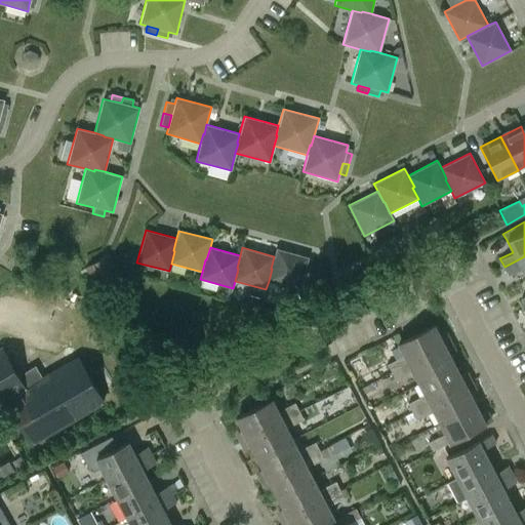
[(272,269),(269,281),(299,290),(309,257),(276,248),(274,256),(271,269),(272,269)]
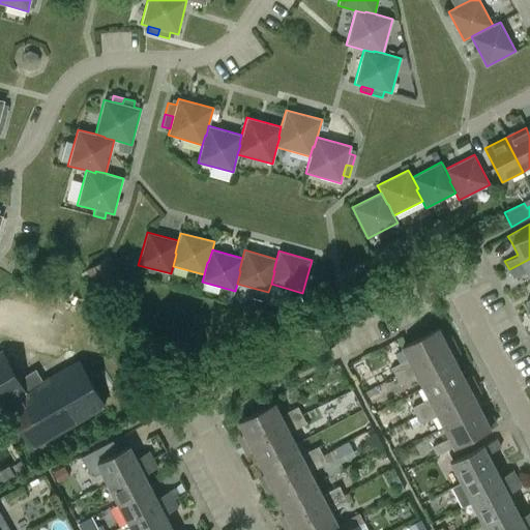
[(87,270),(102,299),(124,288),(109,259),(87,270)]
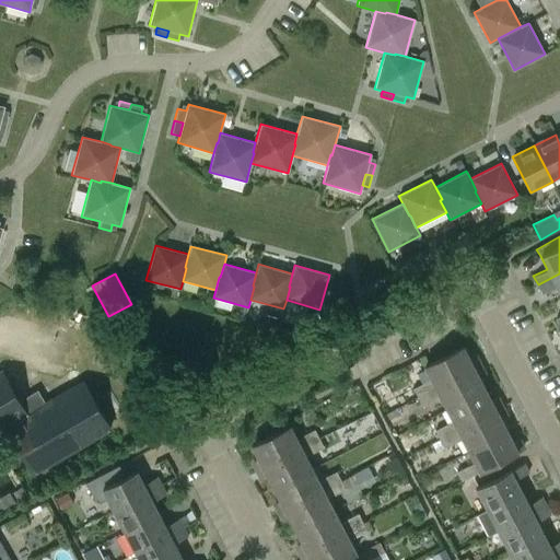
[(557,288),(559,294),(559,273),(538,284),(543,294),(557,288)]
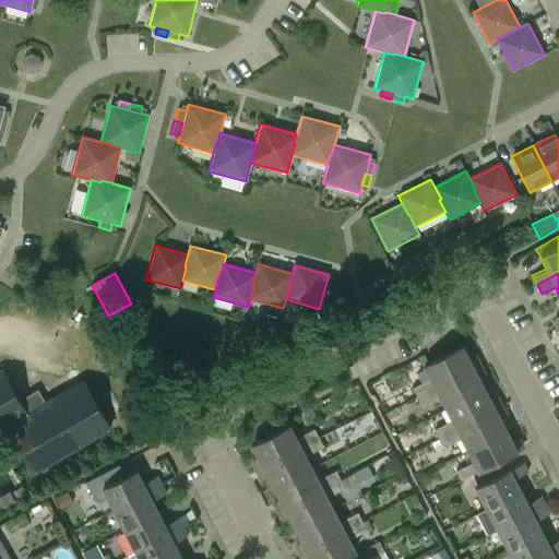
[(275,326),(277,317),(269,314),(266,324),(275,326)]
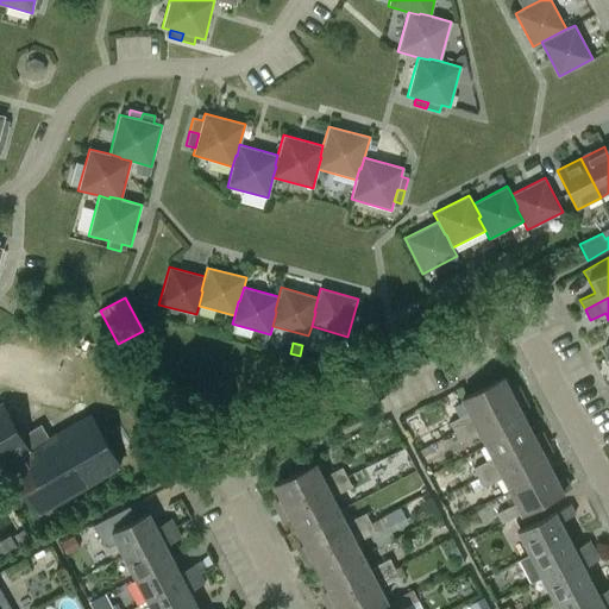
[(453,433),(521,397),(516,389),(510,391),(503,377),(460,399),(468,413),(449,422),(453,433)]
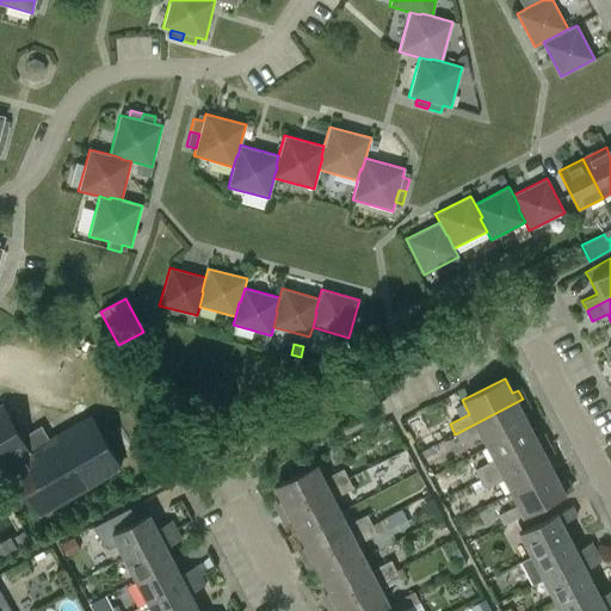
[(480,433),(487,446),(529,425),(522,411),(526,408),(523,399),(455,434),(461,444),(480,433)]
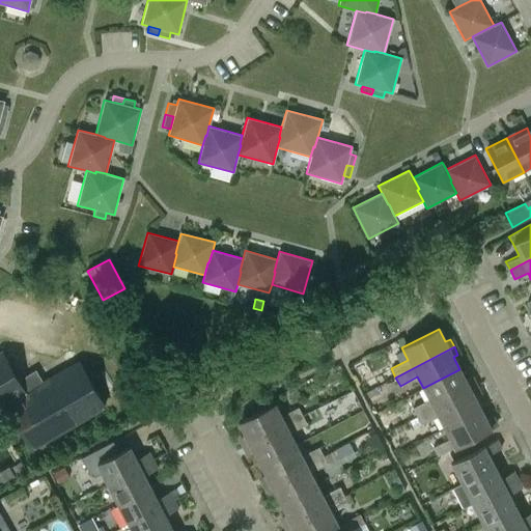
[(0,353),(0,408),(4,406),(31,451),(107,408),(79,360),(43,382),(35,370),(17,381),(16,378),(24,372),(12,354),(4,358),(1,353),(0,353)]
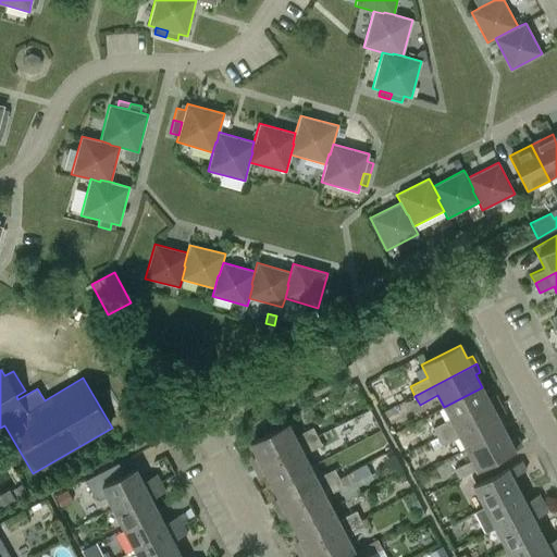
[(432,429),(436,437),(498,406),(494,397),(489,399),(482,387),(444,407),(449,419),(432,429)]
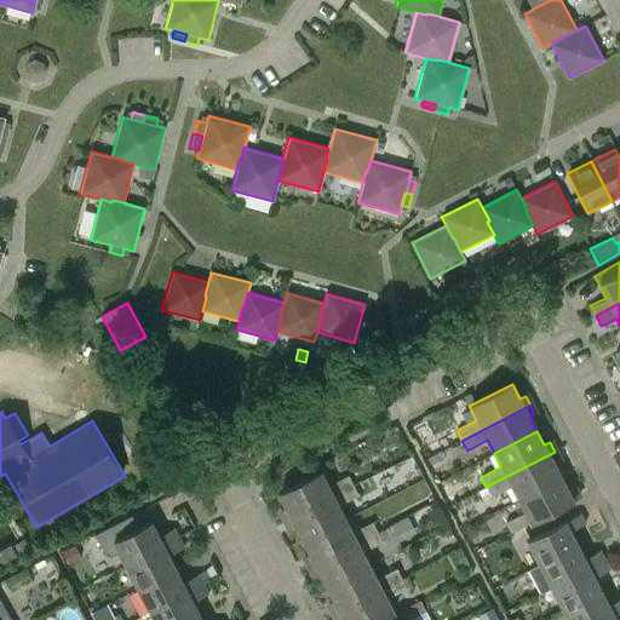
[(511,487),(518,499),(561,477),(554,464),(560,460),(555,452),(486,487),(492,497),(511,487)]
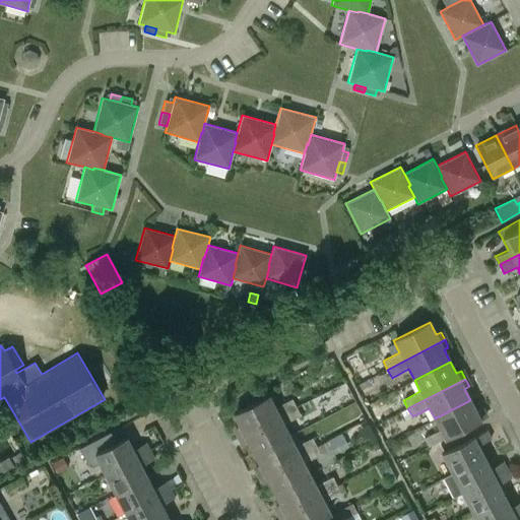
[(233,430),(237,438),(296,407),(290,399),(274,407),(269,396),(233,414),(239,426),(233,430)]
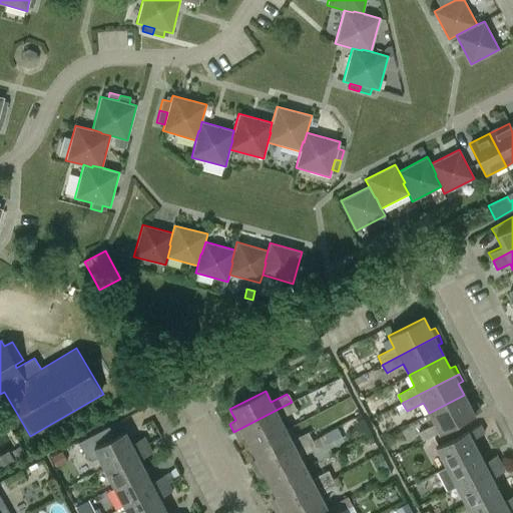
[(470,407),(464,395),(429,413),(434,424),(418,432),(423,442),(479,412),(475,404),(470,407)]
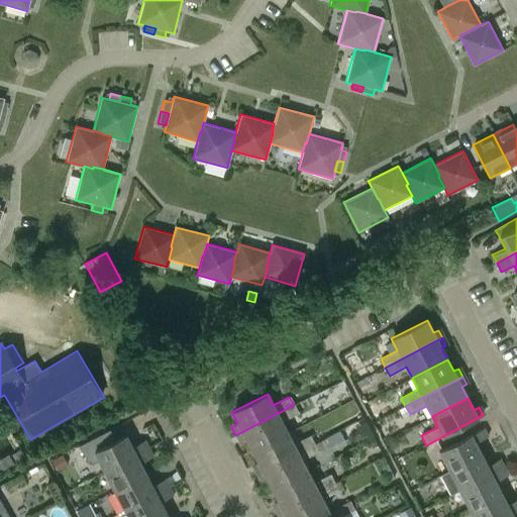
[(298,414),(294,405),(235,435),(240,444),(246,441),(251,451),(288,433),(282,422),(298,414)]
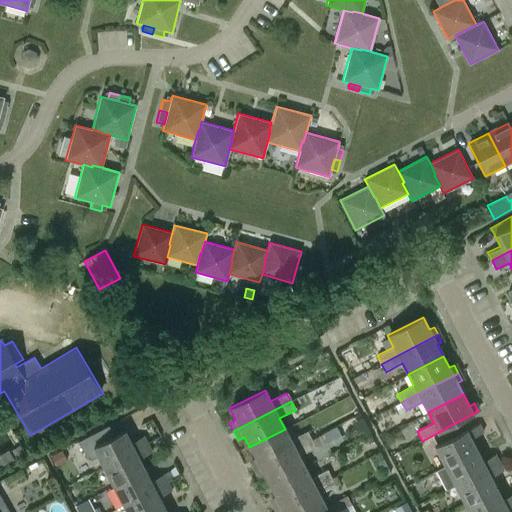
[(362,418),(352,423),(360,437),(370,432),(362,418)]
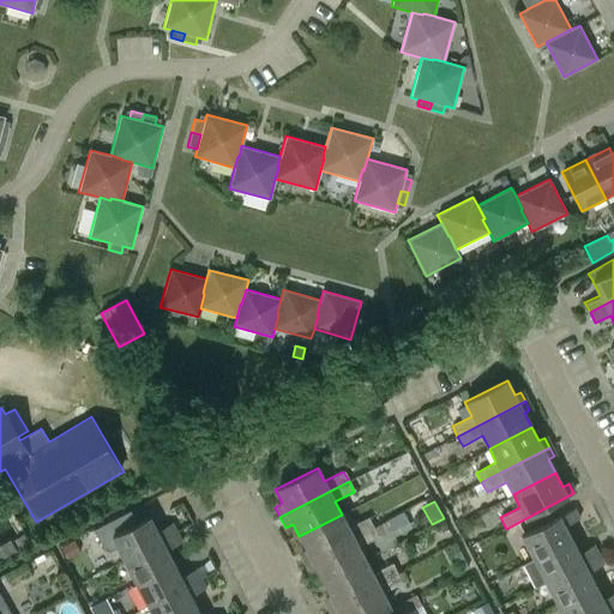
[(535,563),(573,542),(565,527),(579,518),(575,509),(559,517),(559,516),(521,535),(535,563)]
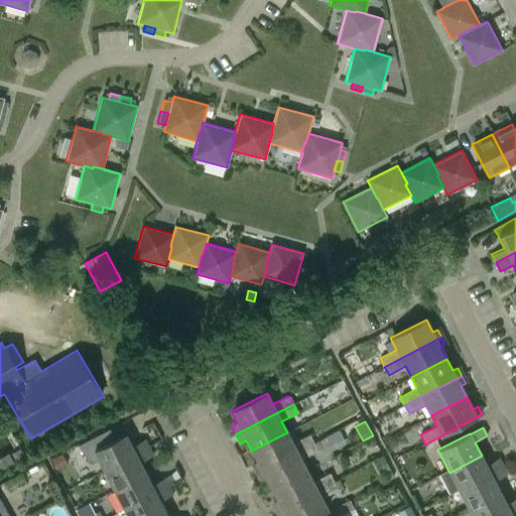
[(99,460),(105,472),(148,448),(143,439),(131,445),(125,433),(115,439),(109,429),(78,445),(87,463),(92,464),(99,460)]
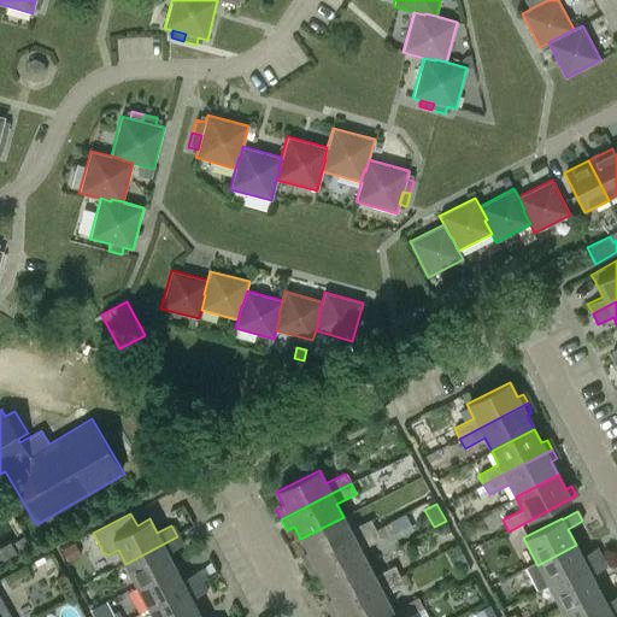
[(350,530),(344,517),(300,539),(307,552),(300,556),(305,566),(375,530),(369,519),(350,530)]
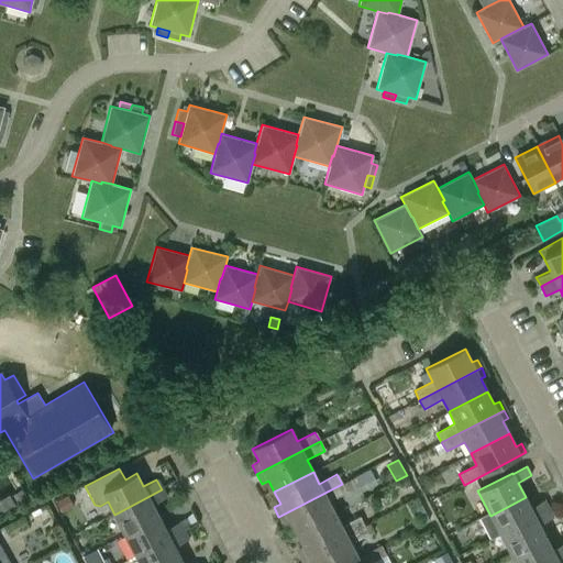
[(407,476),(398,481),(403,488),(410,484),(407,476)]
